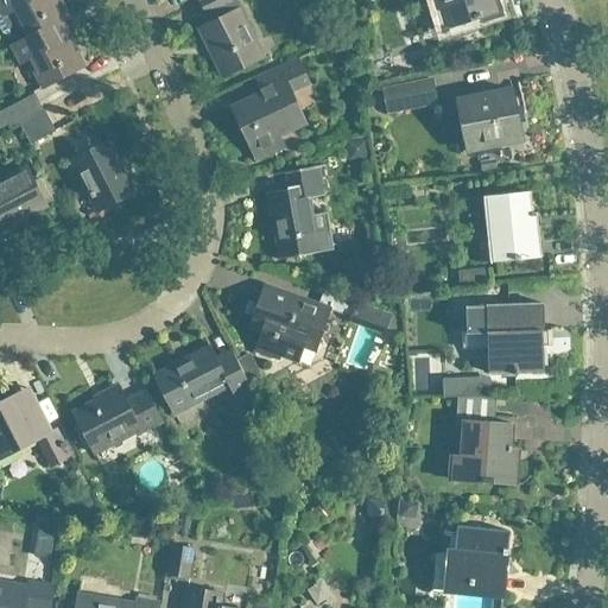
[(61,19),(68,16),(59,0),(0,0),(0,29),(1,32),(10,35),(14,43),(25,38),(61,19)]
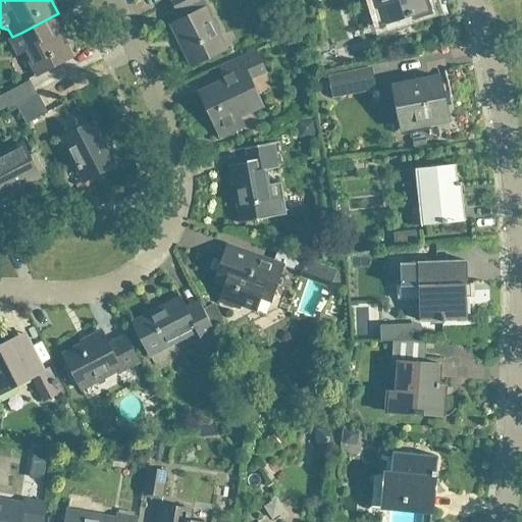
[(169,0),(179,18),(168,24),(176,40),(178,39),(192,65),(226,48),(203,0),(169,0)]
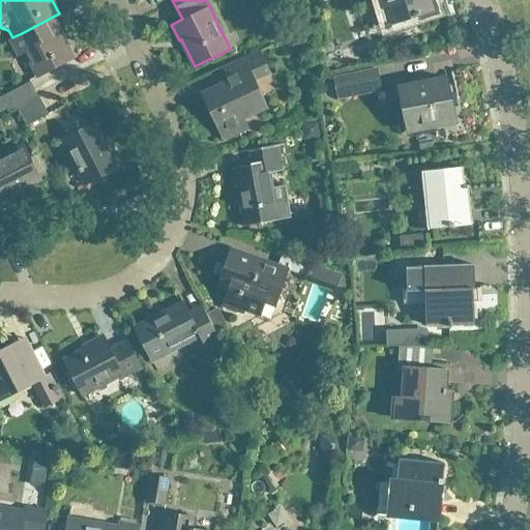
[(434,0),(380,0),(387,24),(417,15),(418,20),(438,13),(434,0)]
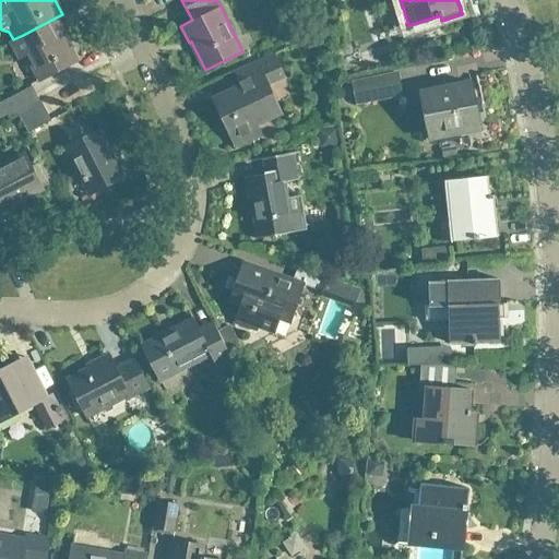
[(23,35),(13,39),(10,42),(18,57),(24,54),(38,80),(78,59),(56,18),(23,35)]
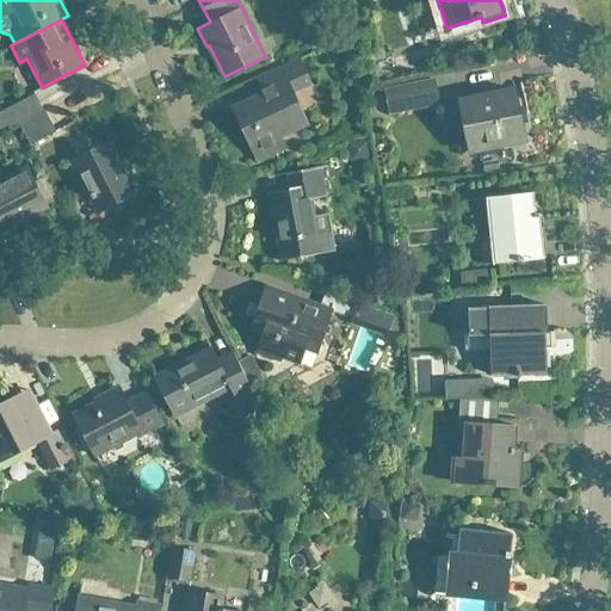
[(263,93),(233,107),(257,159),(283,147),(278,135),(306,123),(291,92),(309,84),(297,59),(255,78),(263,93)]
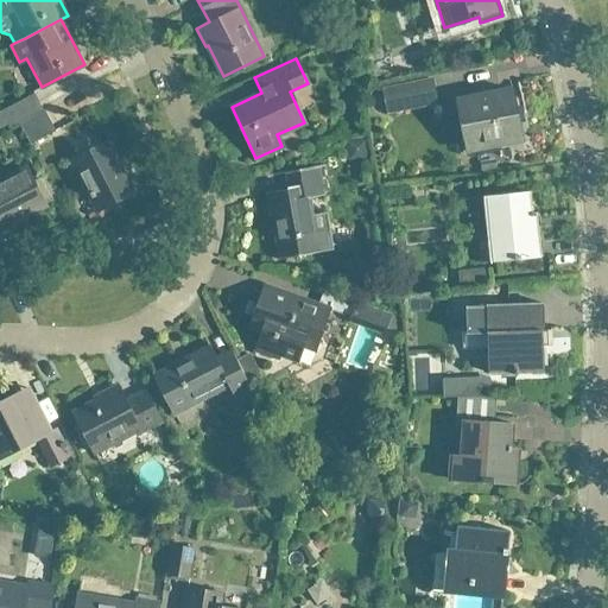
[(381,96),(386,114),(435,101),(430,83),(381,96)]
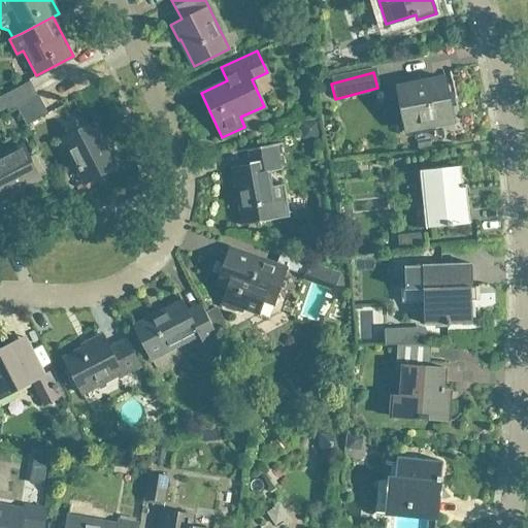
[(452,120),(443,77),(396,87),(402,114),(410,113),(414,127),(452,120)]
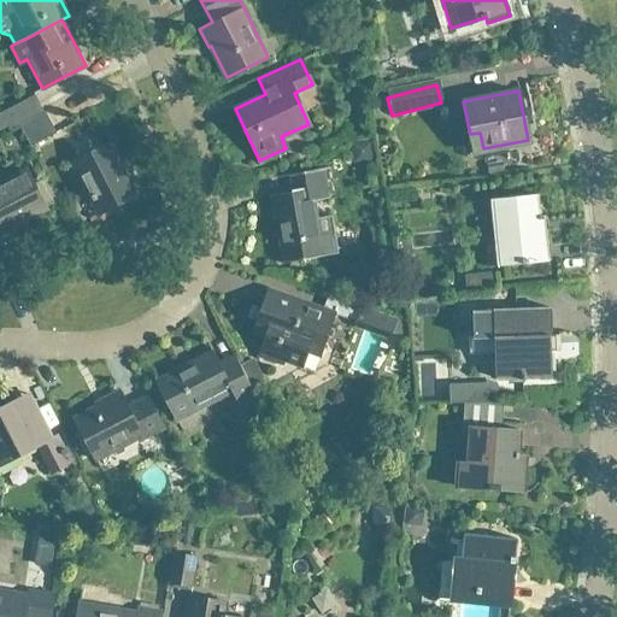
[(18,124),(43,111),(34,94),(0,111),(10,129),(18,124)]
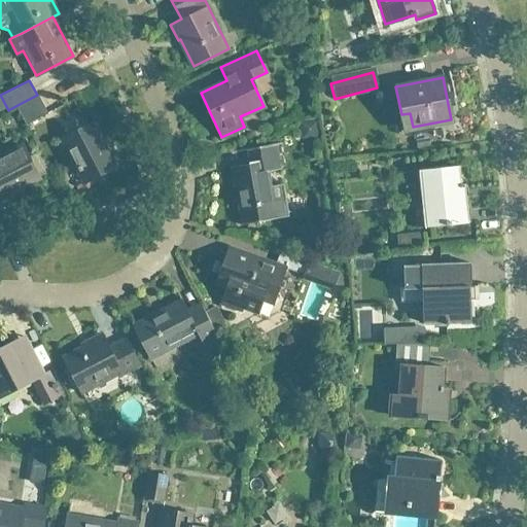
[(44,104),(59,100),(54,85),(39,91),(44,104)]
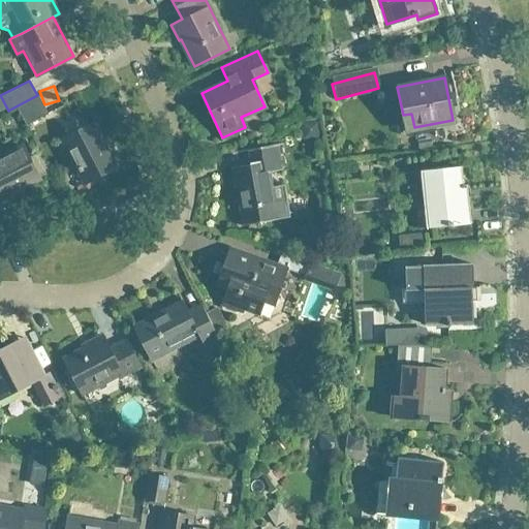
[(38,95),(37,95),(16,106),(26,125),(48,113),(38,95)]
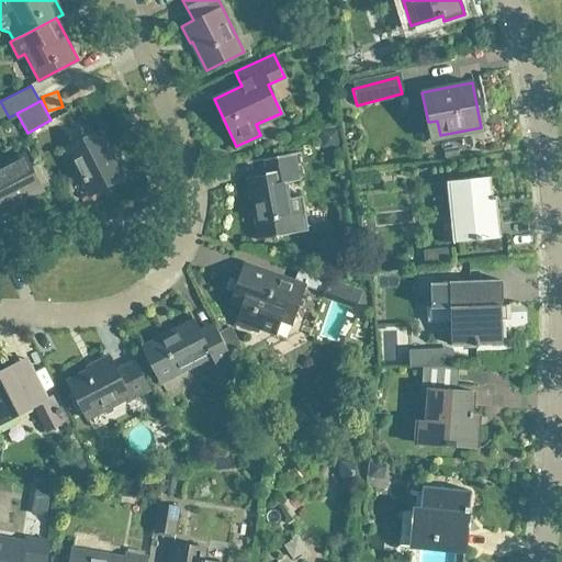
[(86,197),(126,175),(126,173),(123,176),(109,147),(107,148),(98,132),(103,128),(62,149),(86,197)]
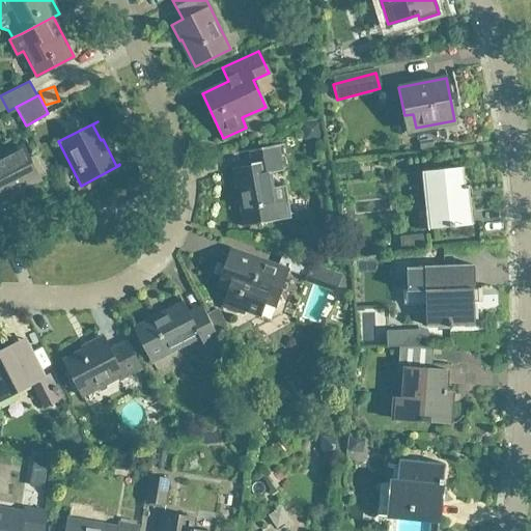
[(227,228),(278,220),(290,218),(287,199),(275,202),(272,188),(269,172),(282,169),(277,144),(247,149),(250,164),(232,167),(243,224),(227,227),(227,228)]
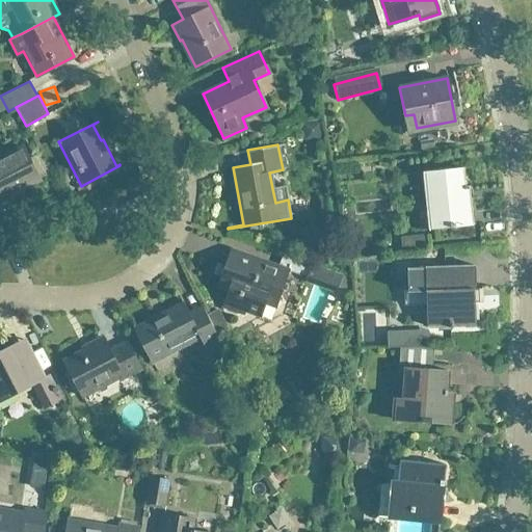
[(0,157),(0,200),(40,179),(22,145),(0,157)]
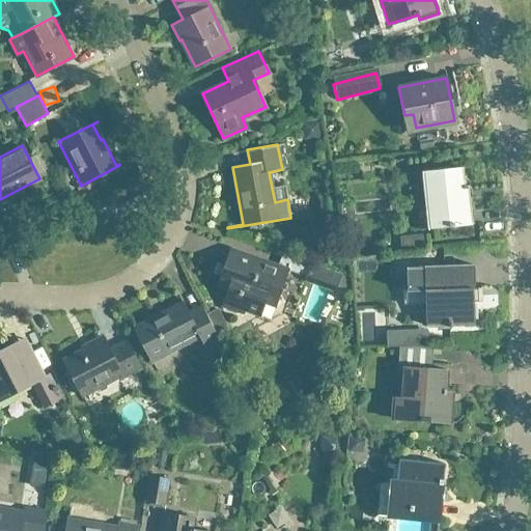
[(422,203),(425,229),(472,224),(468,186),(464,186),(462,167),(421,171),(424,203),(422,203)]
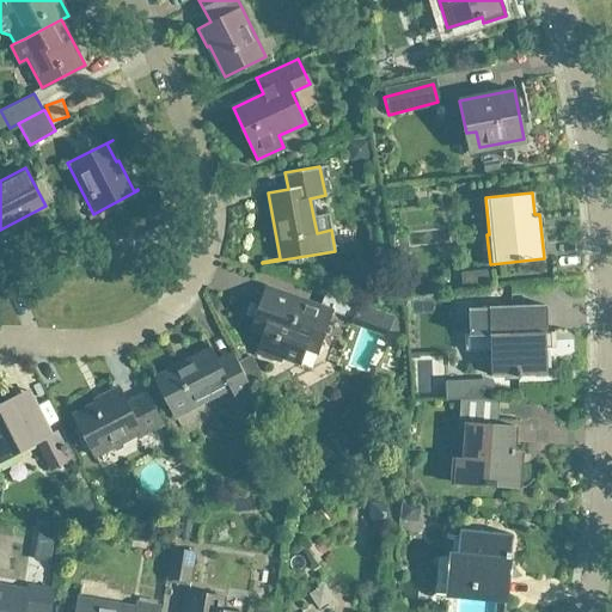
[(271,288),(265,307),(258,305),(250,329),(263,334),(256,352),(280,360),(281,356),(299,362),(304,348),(317,352),(331,308),(271,288)]
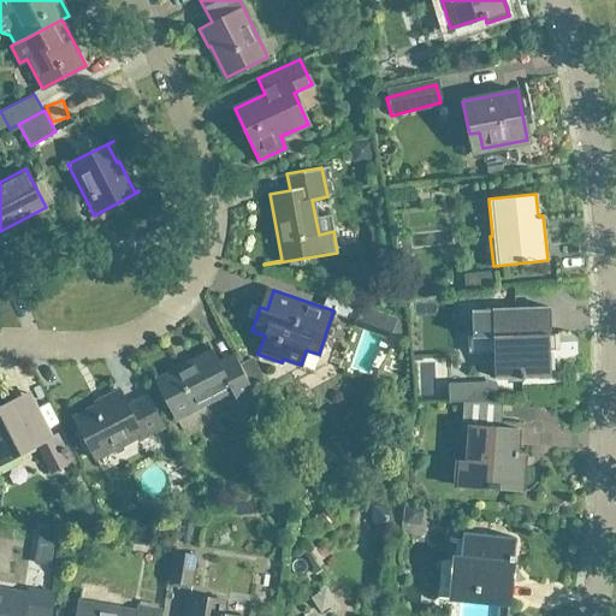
[(493,378),(550,375),(549,336),(550,336),(549,308),(471,311),(472,338),(492,337),(493,378)]
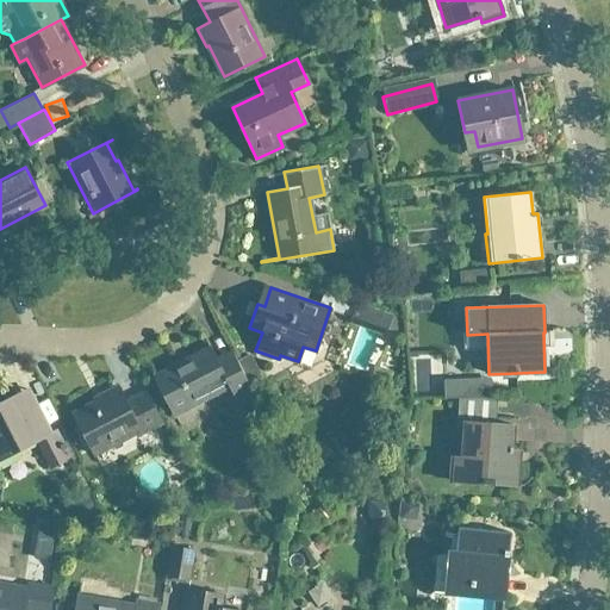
[(228,385),(235,398),(251,390),(224,337),(223,338),(234,358),(218,365),(203,335),(201,336),(209,349),(155,377),(148,362),(147,363),(173,414),(228,385)]
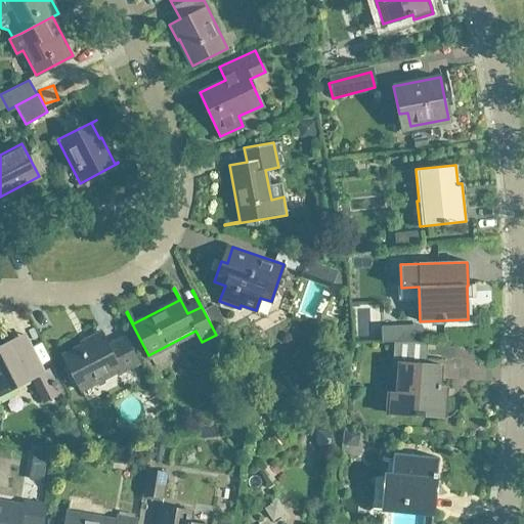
[(379,336),(398,339),(400,324),(381,321),(379,336)]
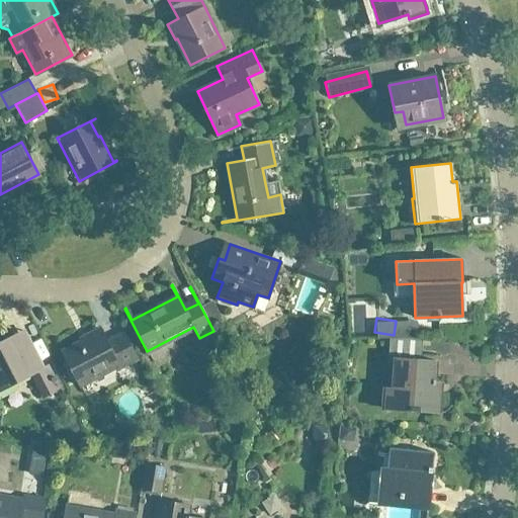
[(116,370),(137,359),(123,333),(106,341),(100,328),(86,335),(87,337),(61,350),(77,381),(112,363),(116,370)]
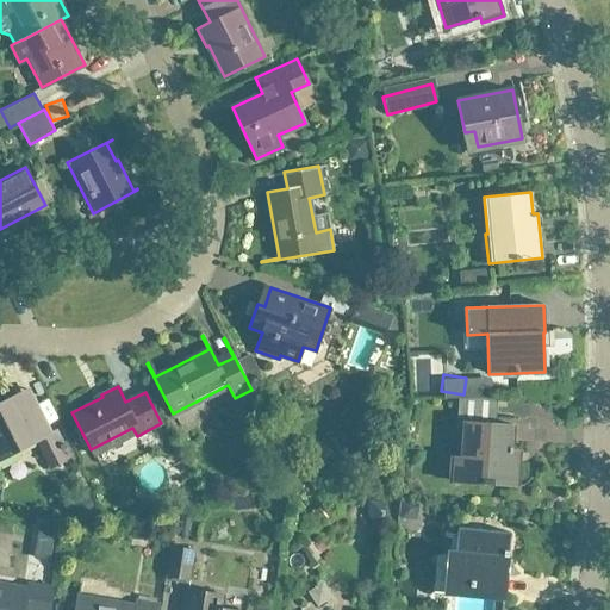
[(56,428),(50,431),(27,388),(0,403),(0,458),(35,441),(49,468),(67,460),(66,459),(70,456),(56,428)]
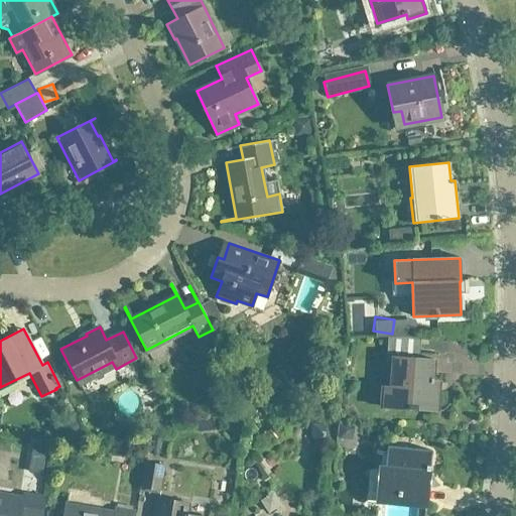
[(392,361),(389,403),(408,405),(408,408),(437,410),(438,391),(432,390),(434,359),(404,357),(403,362),(392,361)]
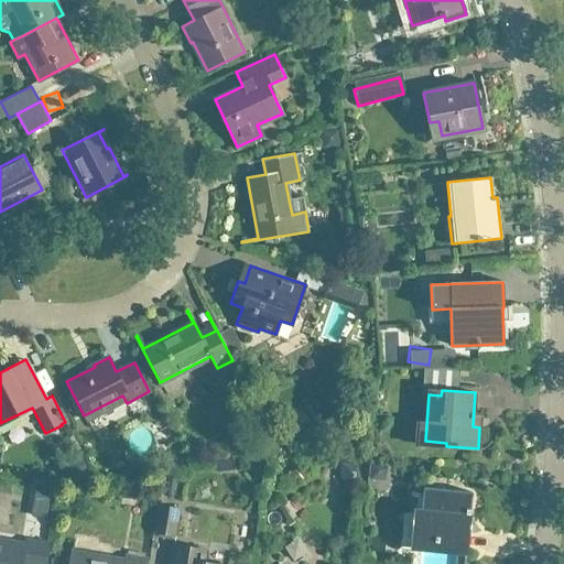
[(214,474),(232,475),(232,459),(214,459),(214,474)]
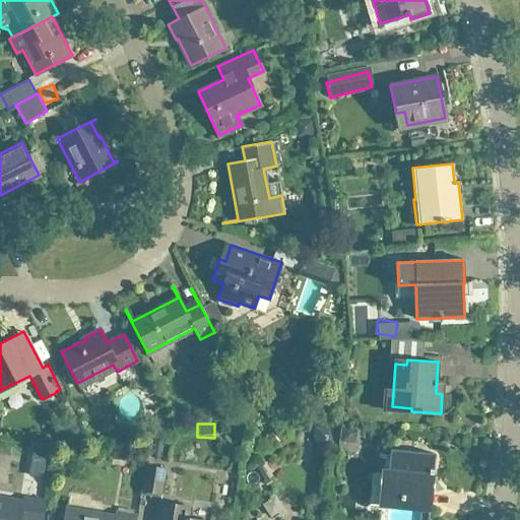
[(382,478),(382,482),(377,481),(376,497),(400,500),(400,503),(430,506),(435,454),(390,449),(387,478),(382,478)]
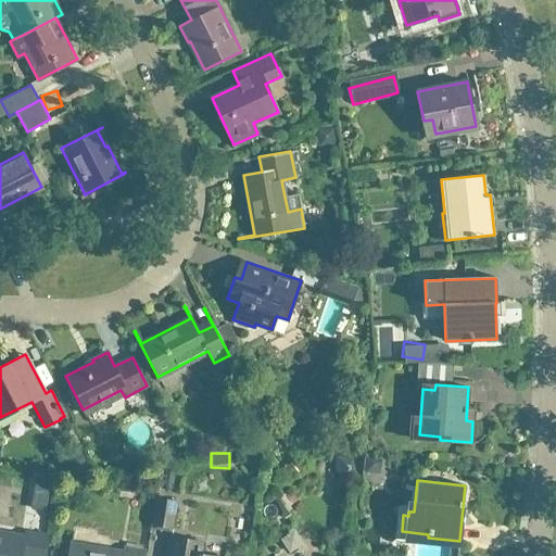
[(177,501),(155,496),(150,525),(173,529),(177,501)]
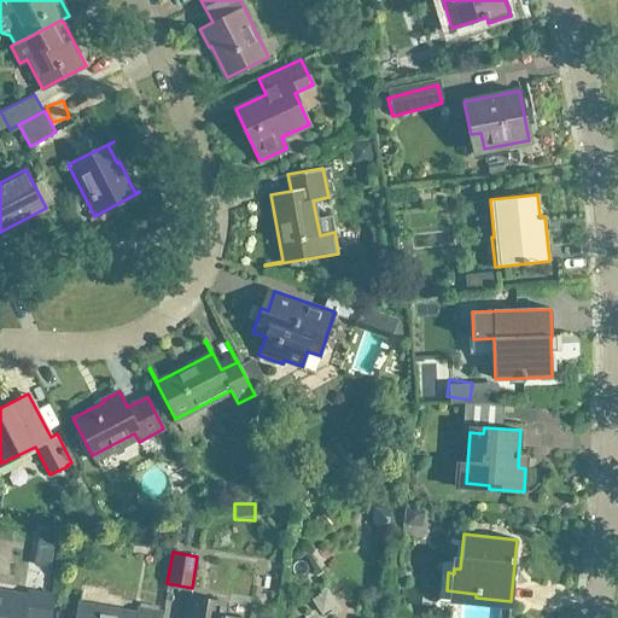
[(48,617),(53,594),(28,590),(27,596),(0,592),(0,617),(48,617)]
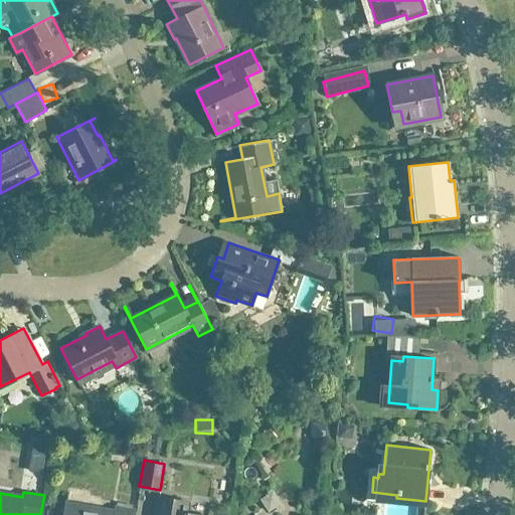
[(187,502),(158,497),(154,514),(199,514),(185,513),(187,502)]
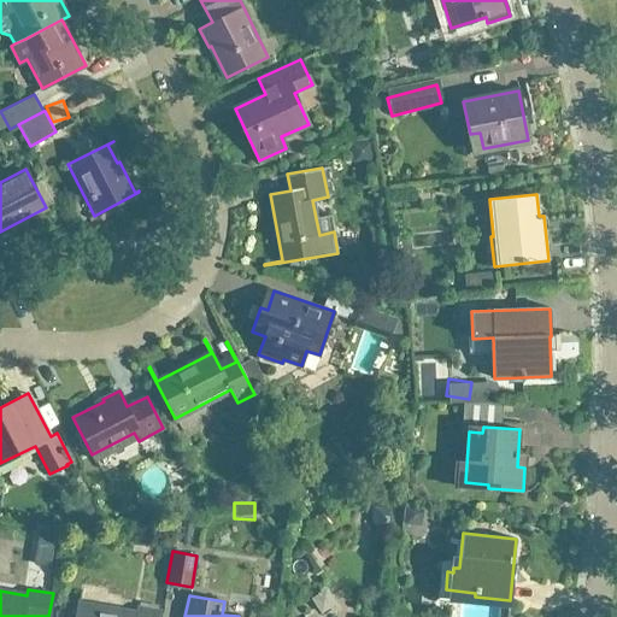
[(158,616),(160,611),(135,606),(134,612),(78,604),(75,616),(158,616)]
